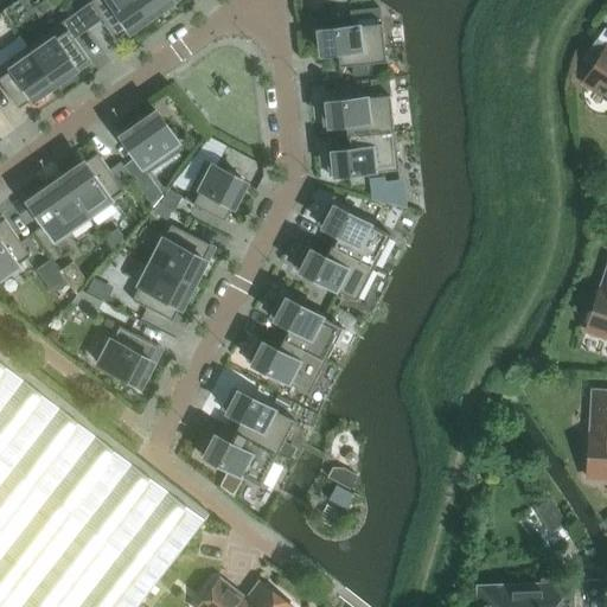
[(93,0),(89,2),(76,13),(88,30),(102,20),(115,39),(149,16),(139,0),(93,0)]
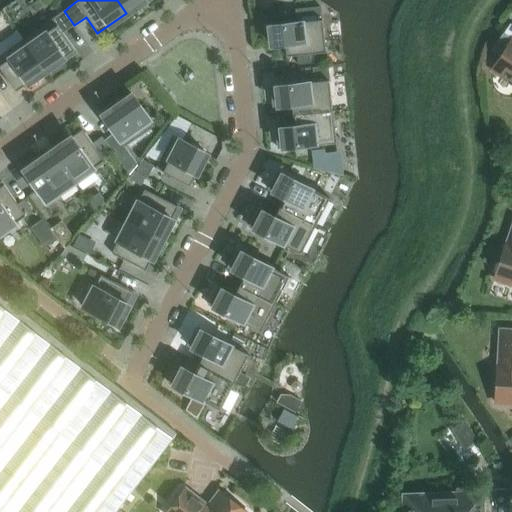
[(117,0),(126,13),(137,6),(139,10),(140,9),(140,8),(151,0),(117,0)]
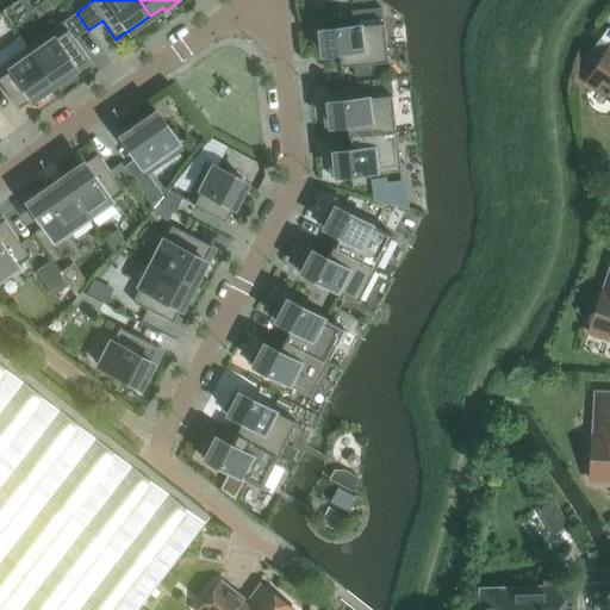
[(325,30),(315,32),(317,55),(324,55),(327,55),(338,53),(341,67),(387,62),(384,24),(381,12),(381,8),(377,8),(352,12),(353,27),(325,30)]
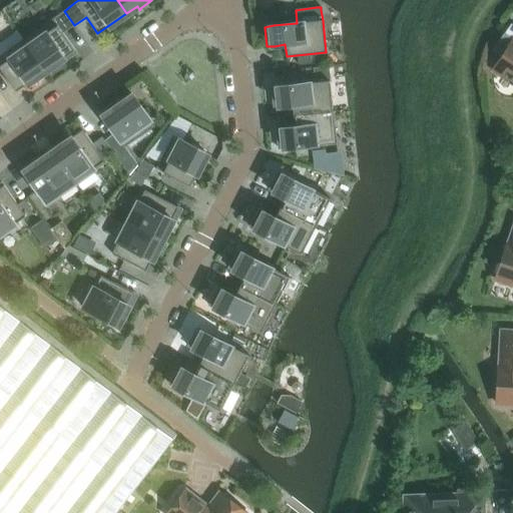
[(52,19),(23,39),(45,71),(55,63),(58,67),(59,66),(58,66),(76,53),(62,33),(74,25),(64,11),(52,19)]
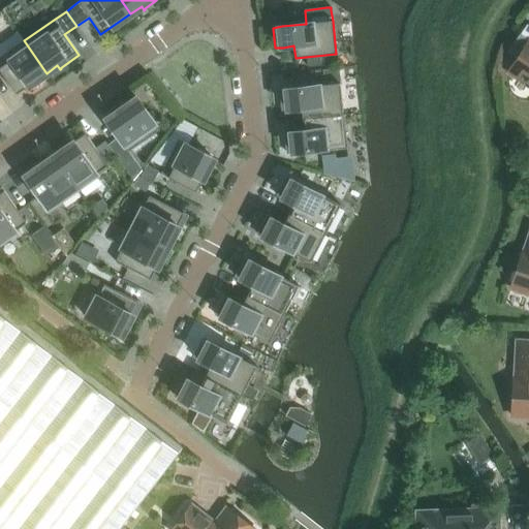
[(528,40),(520,35),(507,53),(517,59),(507,71),(526,84),(527,87),(528,88),(528,40)]
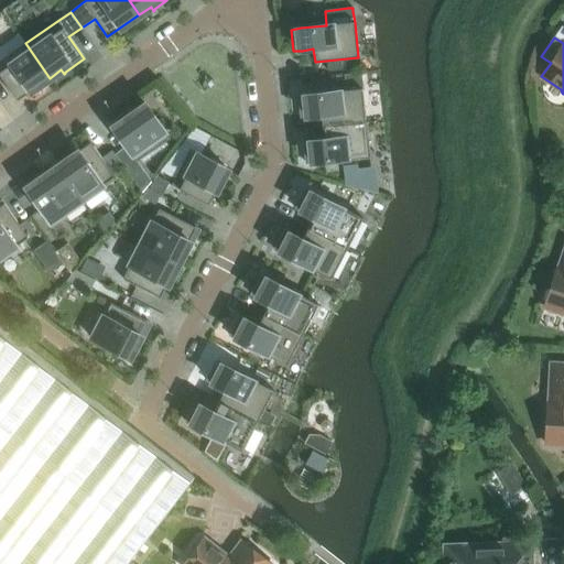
[(0,61),(0,75),(18,100),(50,78),(25,43),(0,61)]
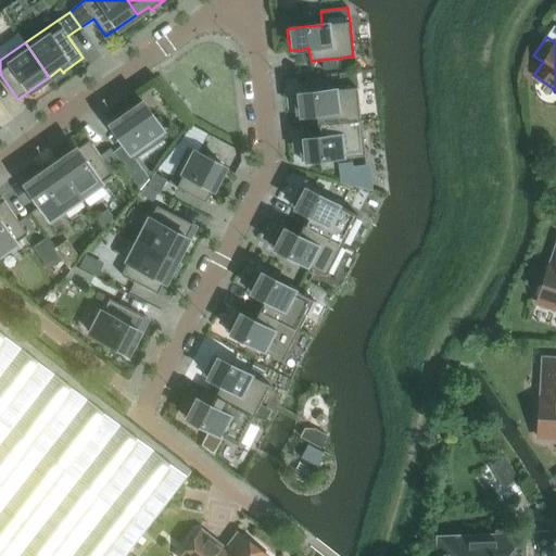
[(304,93),(294,95),(297,116),(302,115),(304,115),(316,114),(317,126),(361,121),(355,73),(339,74),(340,89),(304,93)]
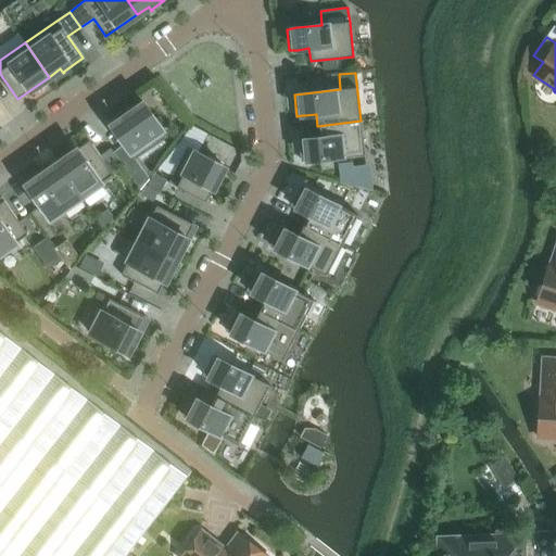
[(167,137),(143,103),(131,112),(128,108),(127,109),(128,109),(109,123),(114,129),(113,130),(135,160),(167,137)]
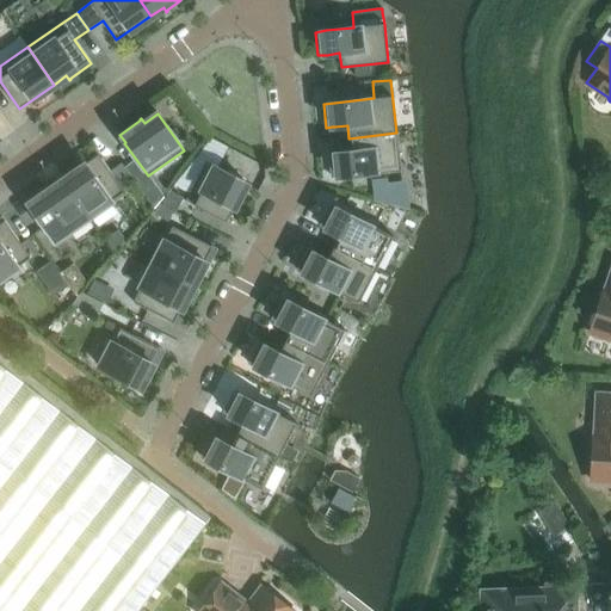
[(335,153),(328,154),(331,177),(341,176),(343,177),(400,170),(396,133),(349,139),(351,150),(335,153)]
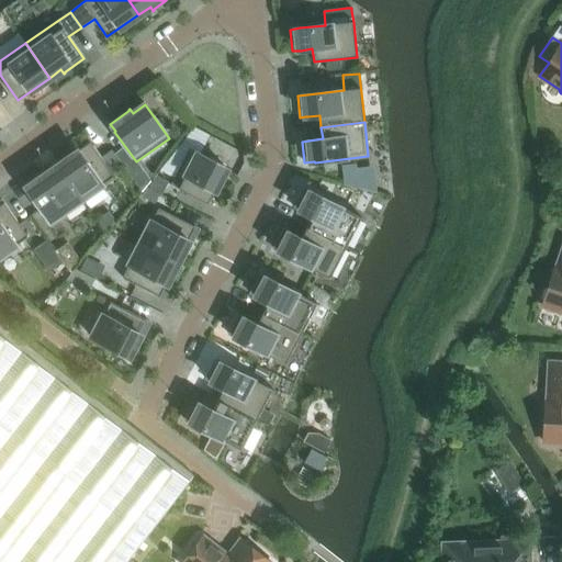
[(114,177),(90,143),(58,166),(82,200),(114,177)]
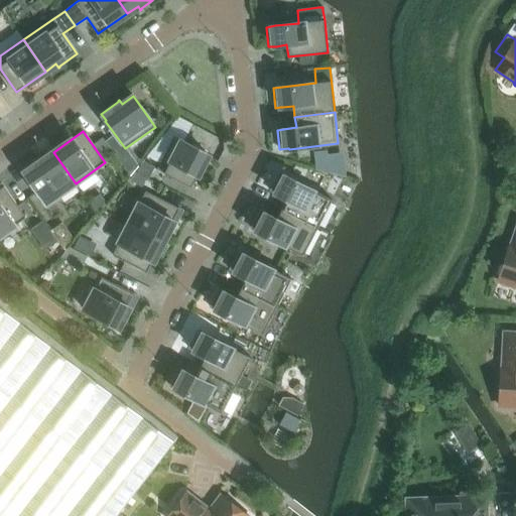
[(190,187),(208,154),(173,137),(156,169),(190,187)]
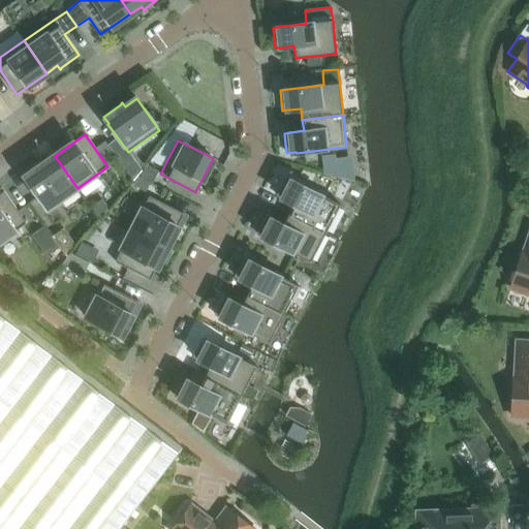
[(78,188),(55,156),(44,163),(41,159),(40,160),(23,174),(27,181),(47,209),(78,188)]
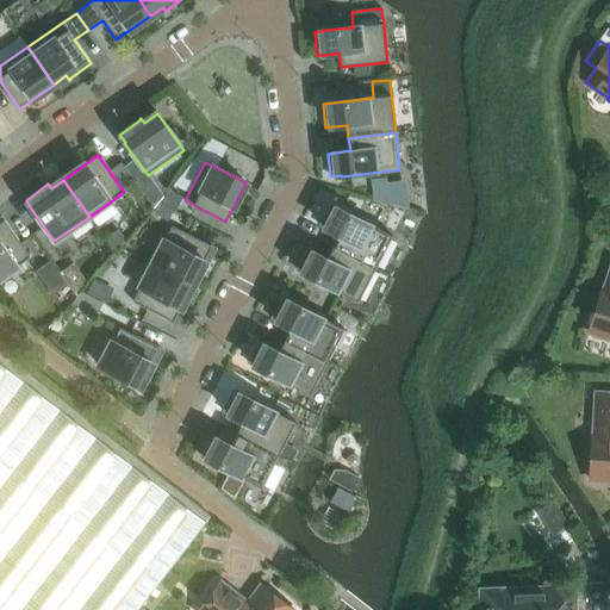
[(375,269),(392,236),(340,210),(330,205),(319,225),(325,229),(338,236),(332,248),(375,269)]
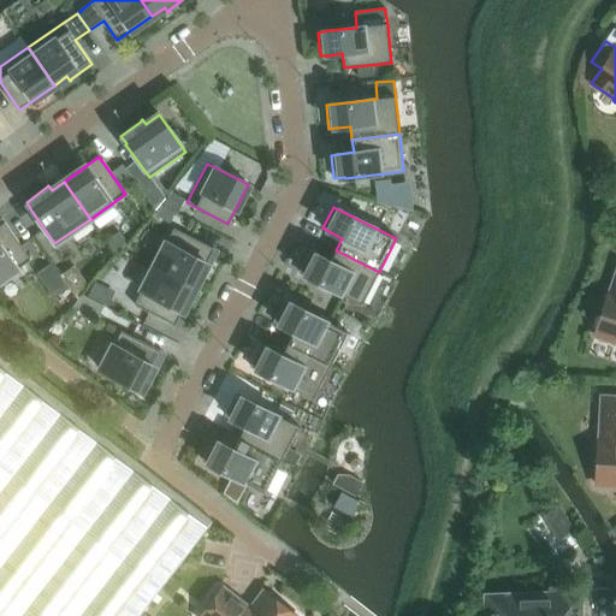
[(0,282),(31,261),(7,227),(1,219),(0,220),(0,282)]
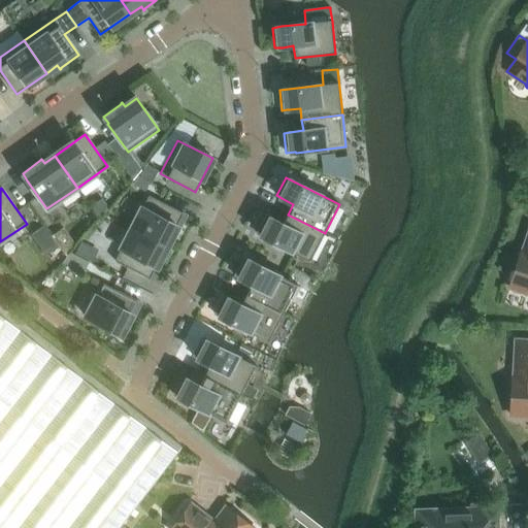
[(176,236),(187,217),(179,212),(149,196),(132,229),(167,246),(172,235),(176,237),(177,236),(176,236)]
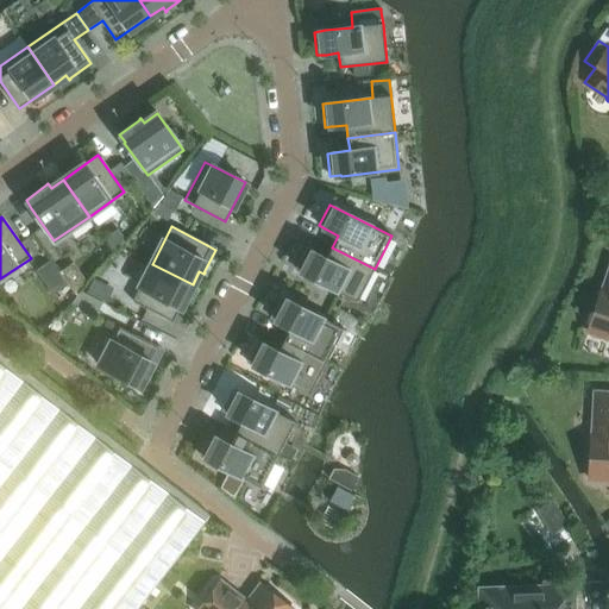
[(357,302),(375,269),(332,248),(326,258),(313,251),(313,252),(307,249),(296,270),(306,275),(357,302)]
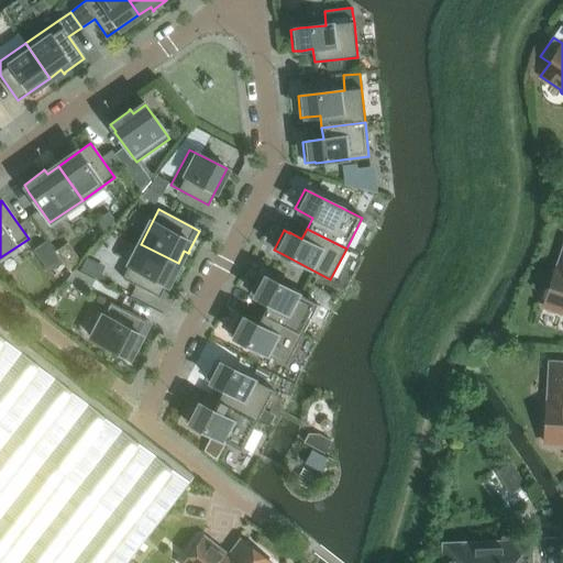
[(159,298),(178,263),(141,244),(122,279),(159,298)]
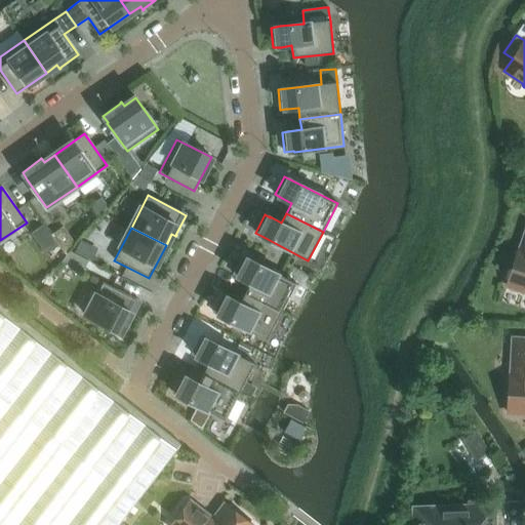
[(524,235),(520,251),(518,250),(507,285),(524,291),(524,235)]
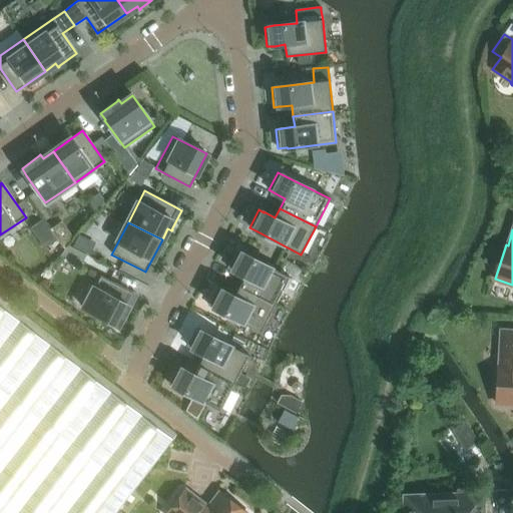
[(275,305),(290,277),(245,254),(237,250),(228,268),(233,271),(244,277),(239,287),(275,305)]
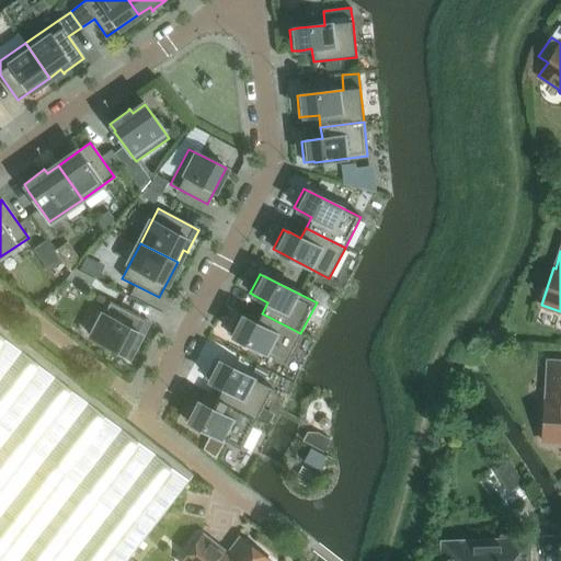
[(139,344),(150,323),(142,319),(110,301),(91,338),(128,356),(135,343),(139,346),(140,345),(139,344)]
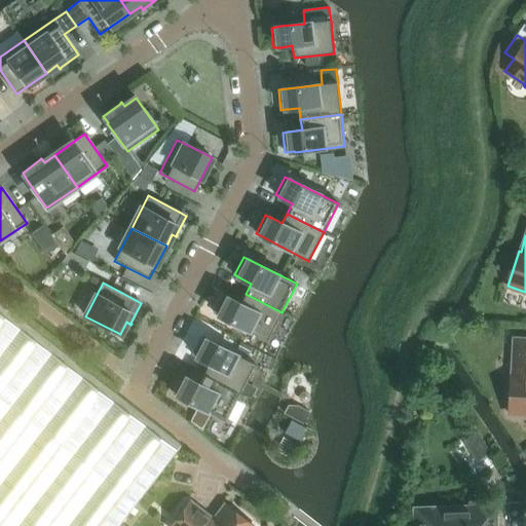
[(267,341),(282,312),(246,294),(240,303),(229,298),(223,295),(214,313),(223,317),(222,317),(267,341)]
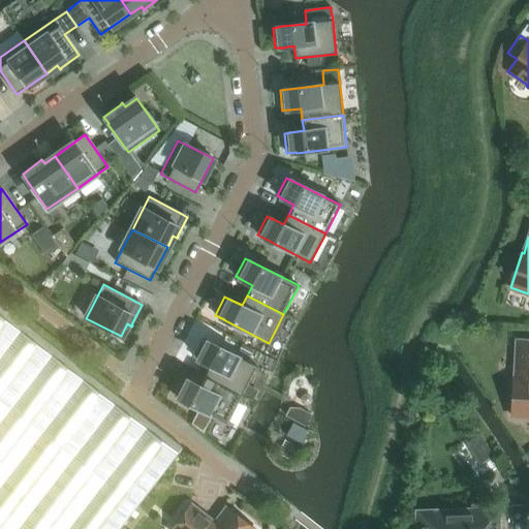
[(0,316),(0,528),(119,528),(120,528),(178,456),(100,395),(0,316)]
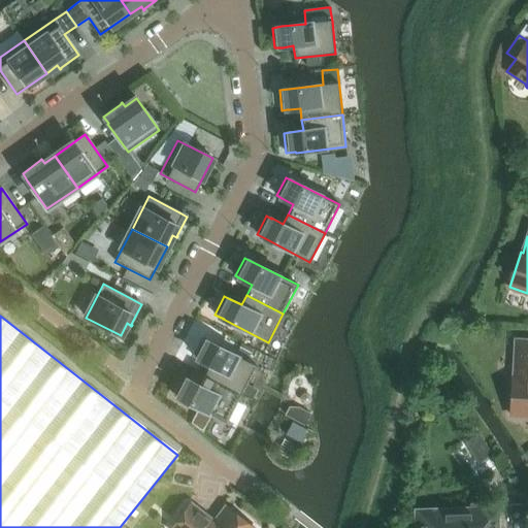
[(241,394),(256,366),(211,342),(210,342),(202,338),(193,357),(198,359),(198,360),(210,365),(205,375),(241,394)]
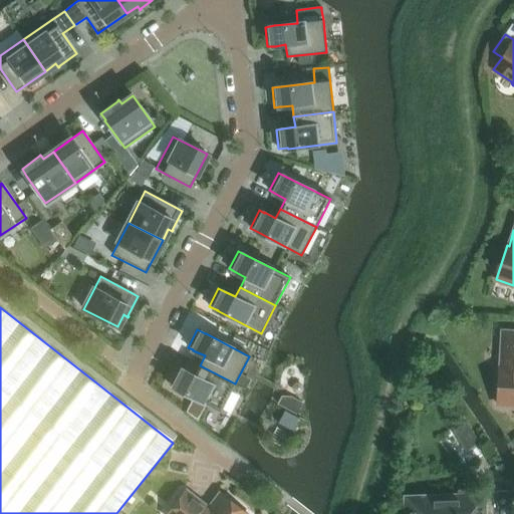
[(513,332),(503,332),(501,368),(499,368),(497,405),(513,405),(513,332)]
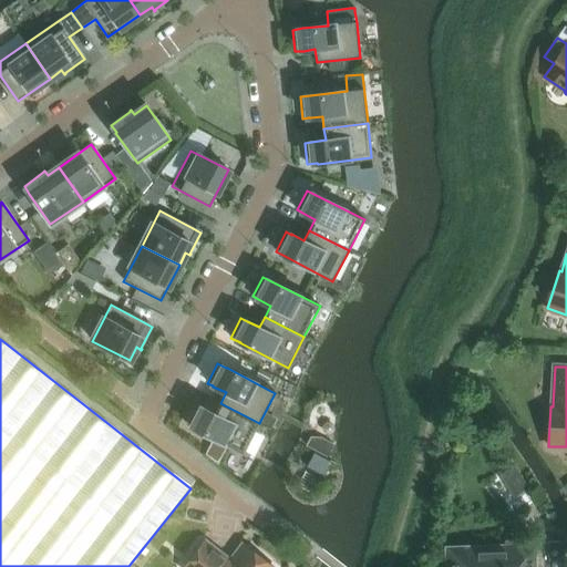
[(244,454),(259,423),(220,403),(215,414),(202,408),(196,404),(186,424),(195,429),(244,454)]
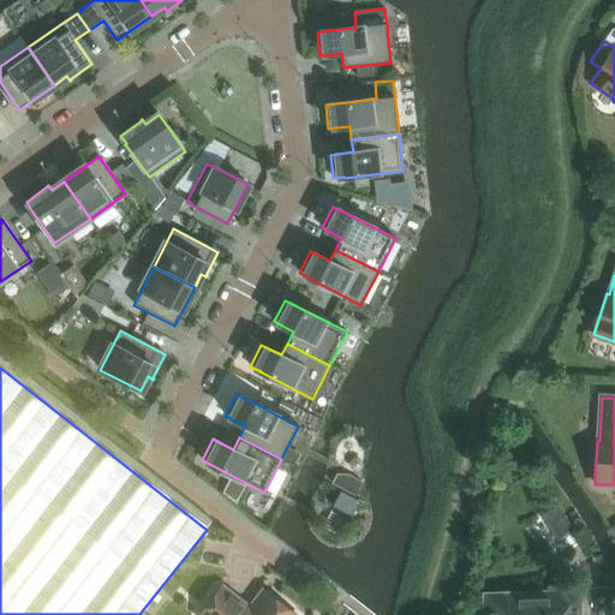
[(351,476),(342,489),(354,496),(358,489),(362,482),(356,478),(351,476)]
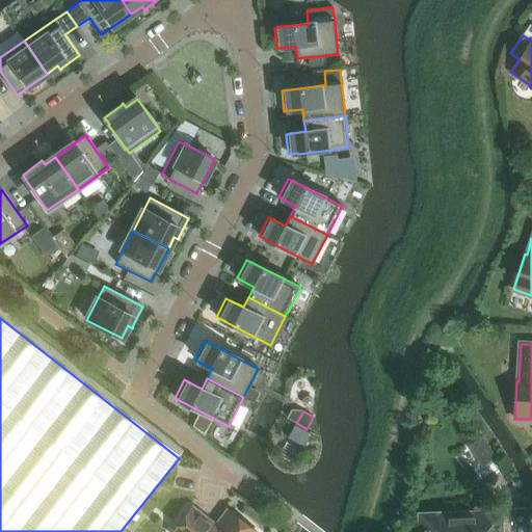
[(497,458),(483,437),(470,446),(483,467),(497,458)]
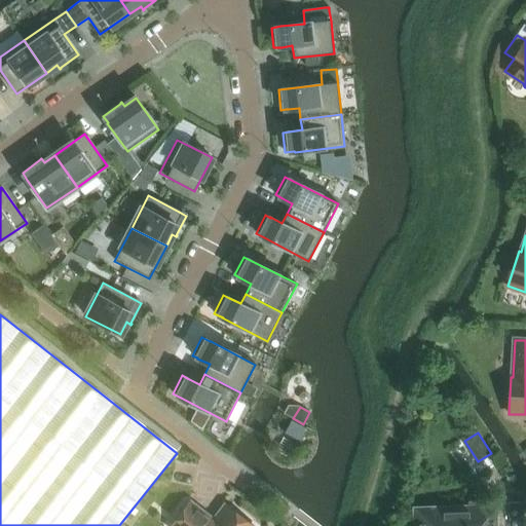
[(523,525),(523,502),(501,503),(501,508),(415,512),(415,525),(523,525)]
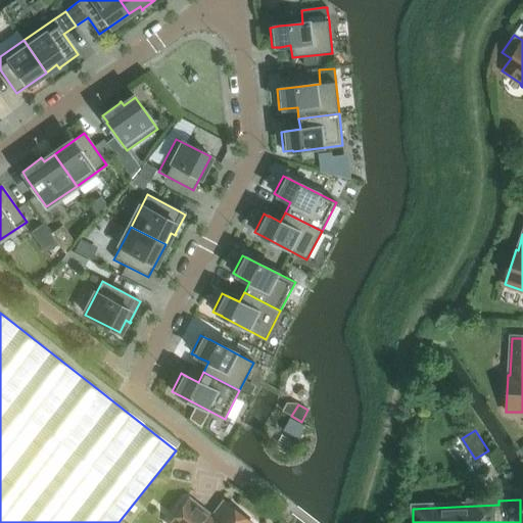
[(250,522),(225,503),(211,519),(188,501),(171,522),(250,522)]
